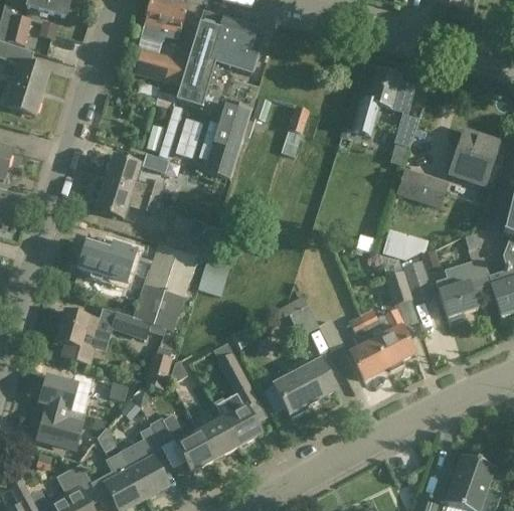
[(28,0),(26,6),(65,16),(69,1),(69,0),(28,0)]
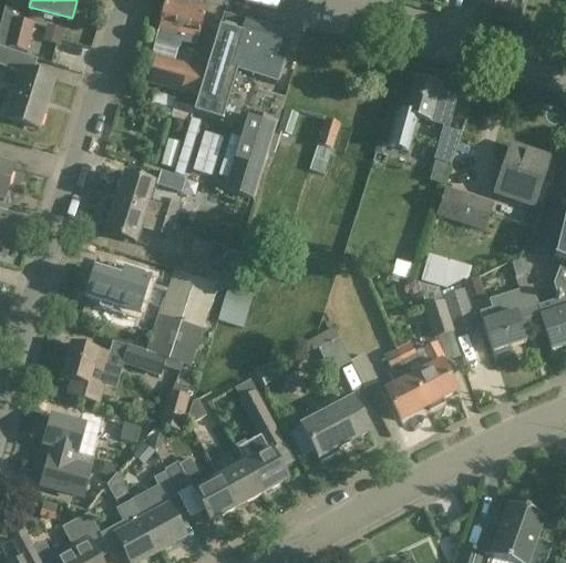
[(165,0),(156,39),(179,44),(181,38),(195,42),(198,28),(199,28),(206,6),(186,0),(165,0)]
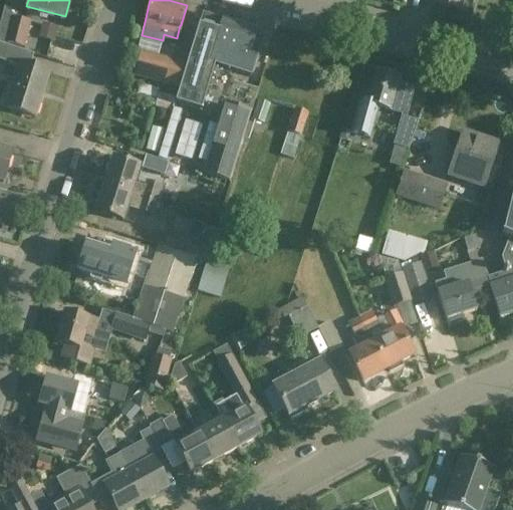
[(215,88),(227,92),(229,92),(234,75),(226,73),(228,66),(250,73),(256,55),(248,54),(257,27),(203,10),(175,99),(209,109),(215,88)]
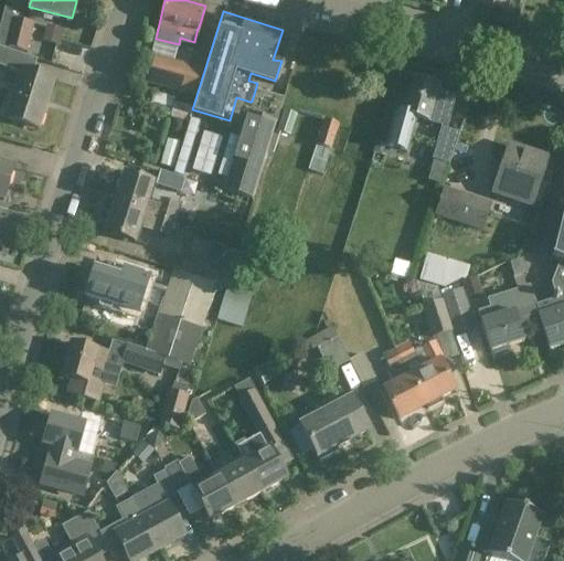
[(10,43),(28,48),(35,19),(17,14),(10,43)]
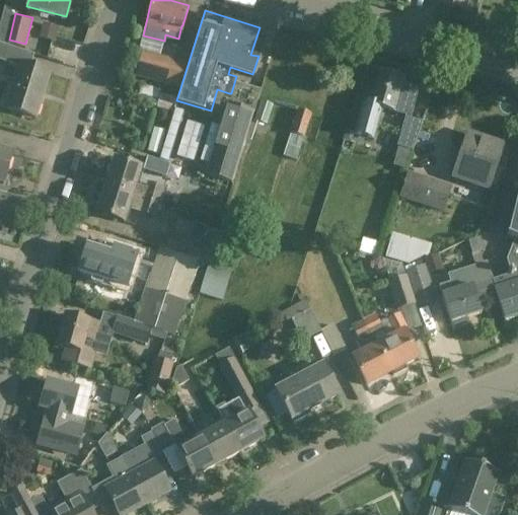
[(45,20),(41,33),(57,38),(61,24),(45,20)]
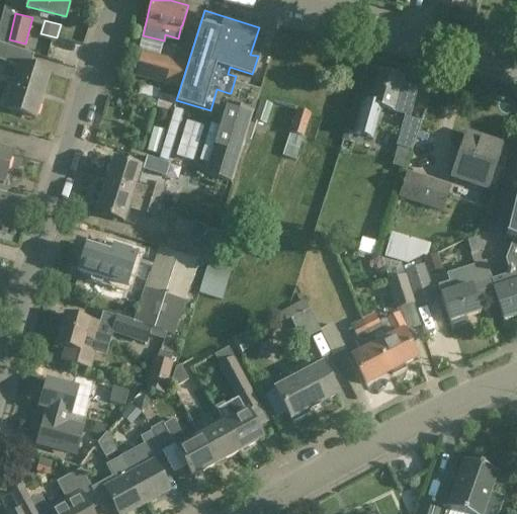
[(0,40),(0,59),(18,65),(6,105),(35,115),(50,70),(34,65),(37,53),(0,40)]
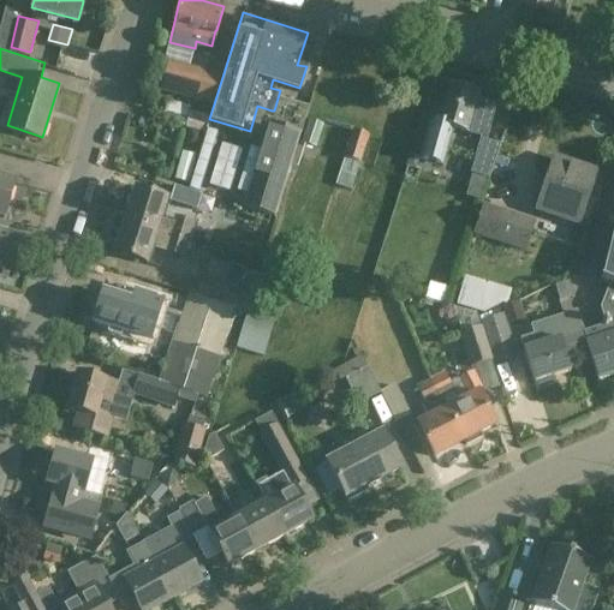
[(170,58),(161,88),(212,102),(221,72),(170,58)]
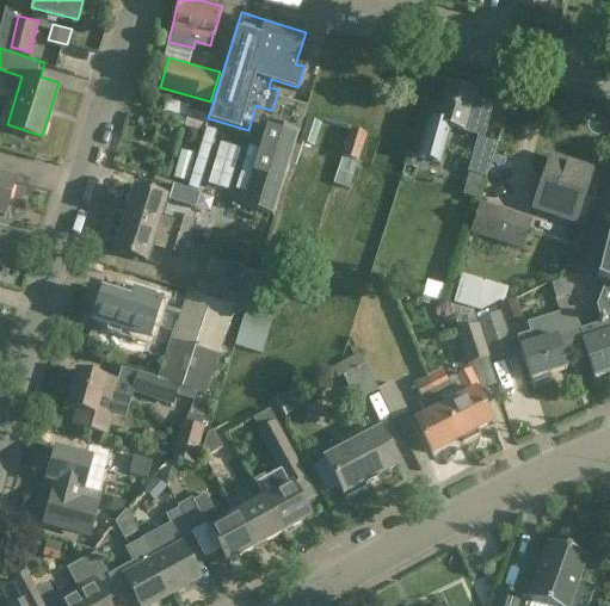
[(71,61),(63,80),(88,88),(96,69),(71,61)]
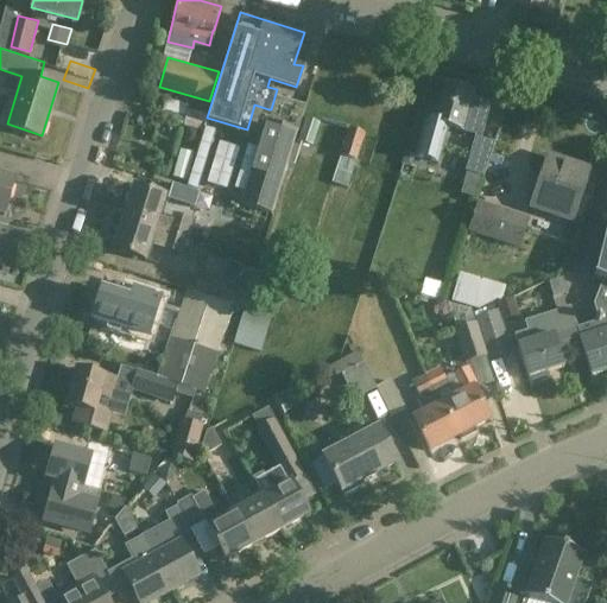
[(482,134),(492,101),(472,95),(473,90),(443,82),(434,113),(430,112),(418,154),(438,160),(448,125),(461,128),(478,132),(467,167),(485,172),(495,138),(482,134)]
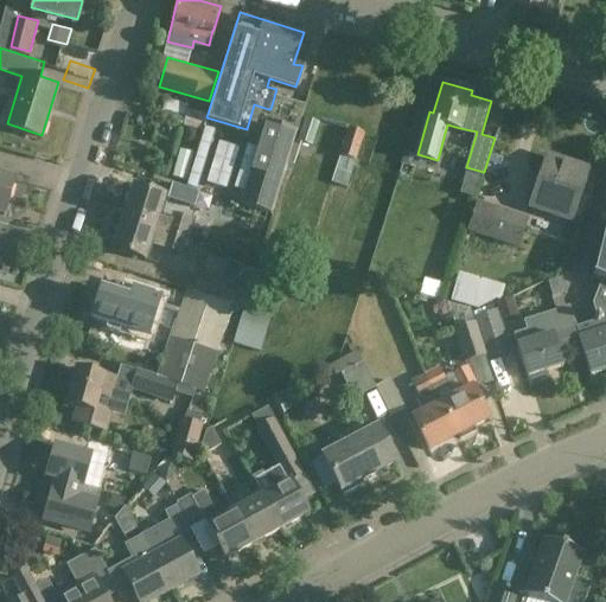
[(260,134),(268,109),(254,104),(247,129),(260,134)]
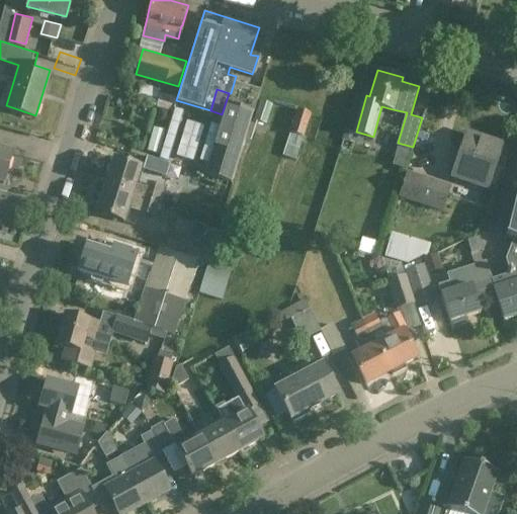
[(173,109),(177,95),(161,91),(160,93),(157,103),(157,105),(173,109)]
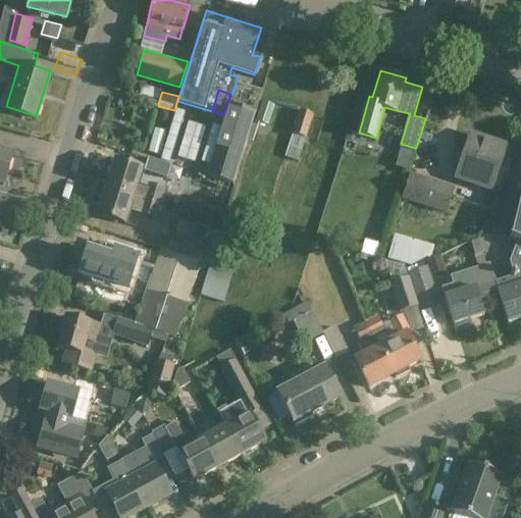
[(262,96),(255,117),(269,122),(276,101),(262,96)]
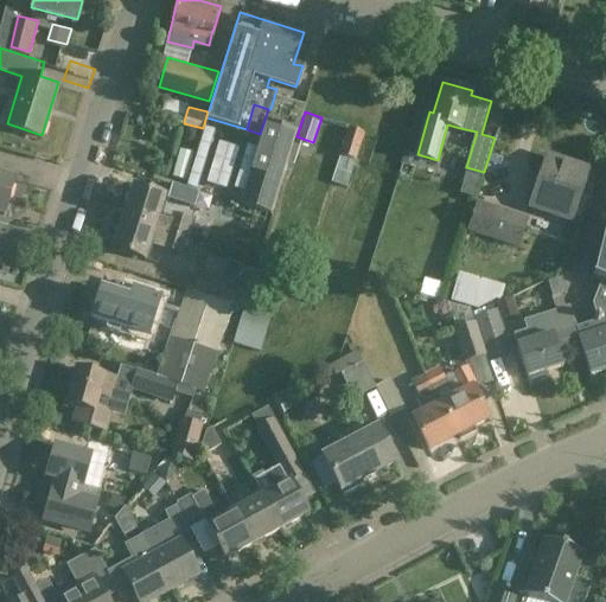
[(242,198),(273,207),(298,122),(268,113),(242,198)]
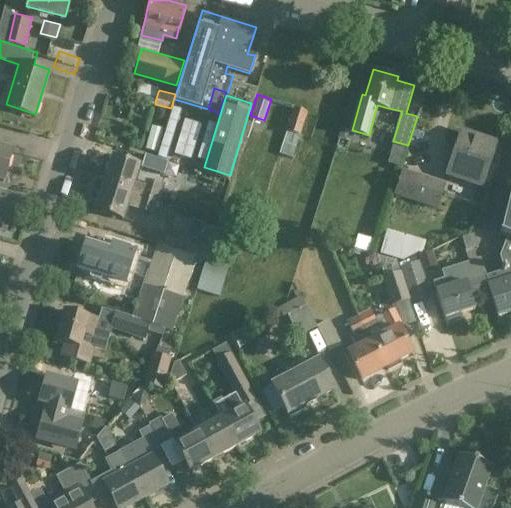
[(286,127),(289,128),(300,132),(309,108),(295,103),(286,127)]
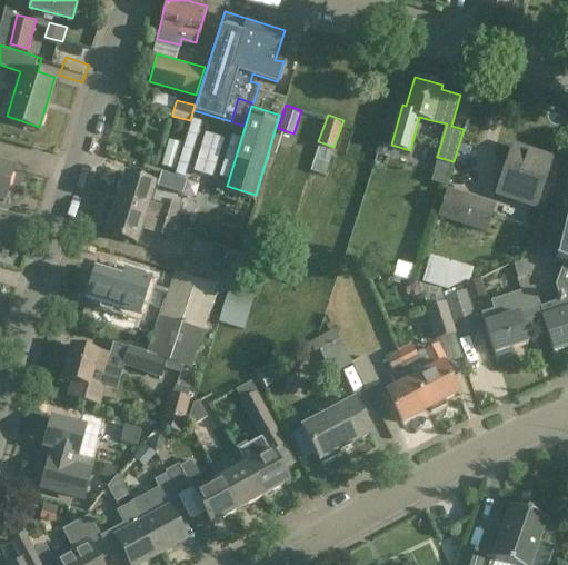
[(176,167),(183,141),(170,138),(163,164),(176,167)]
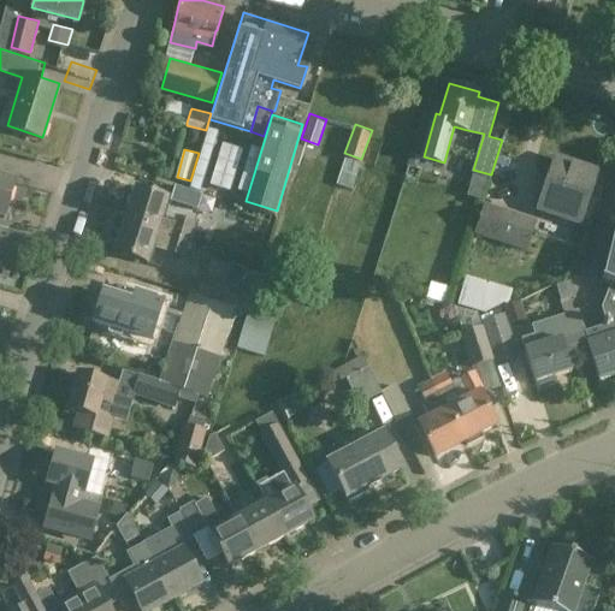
[(419,154),(411,152),(408,162),(417,165),(419,154)]
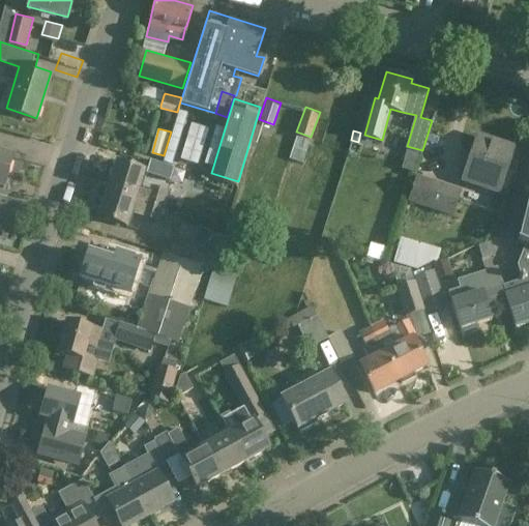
[(311,137),(299,133),(291,156),(303,161),(312,137),(311,137)]
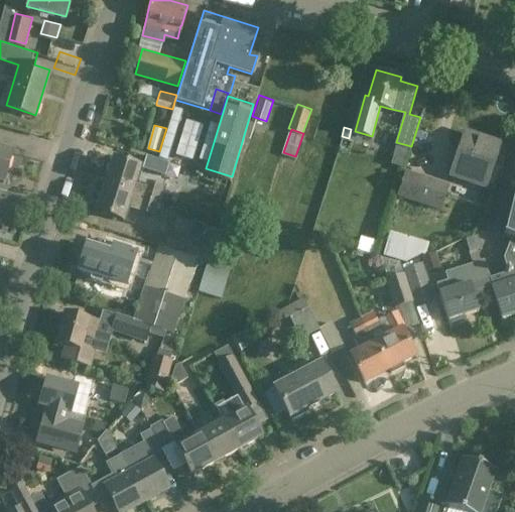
[(466,132),(453,172),(486,183),(499,143),(466,132)]
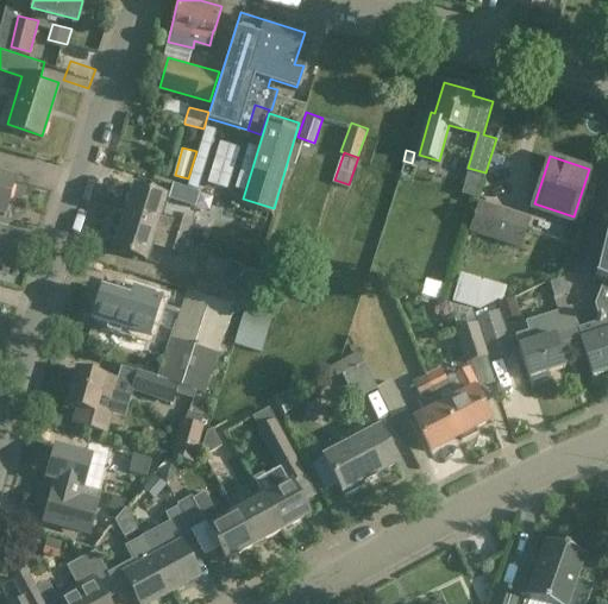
[(0,211),(5,213),(14,177),(0,174),(0,211)]
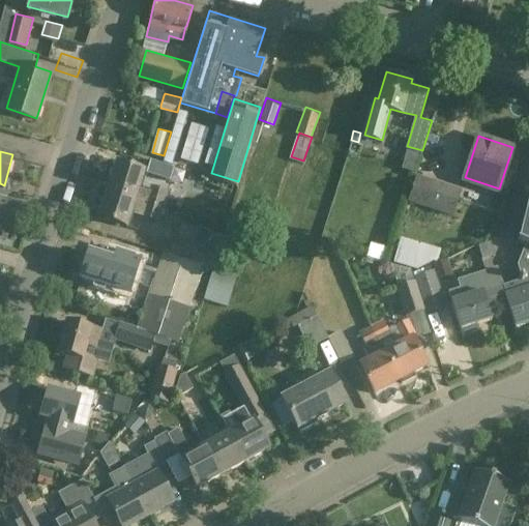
[(151,157),(147,170),(171,178),(175,165),(151,157)]
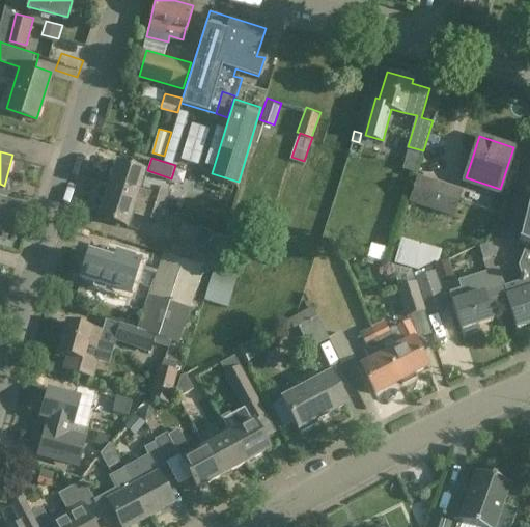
[(110,190),(163,206),(168,192),(152,187),(150,191),(139,188),(144,171),(118,163),(110,190)]
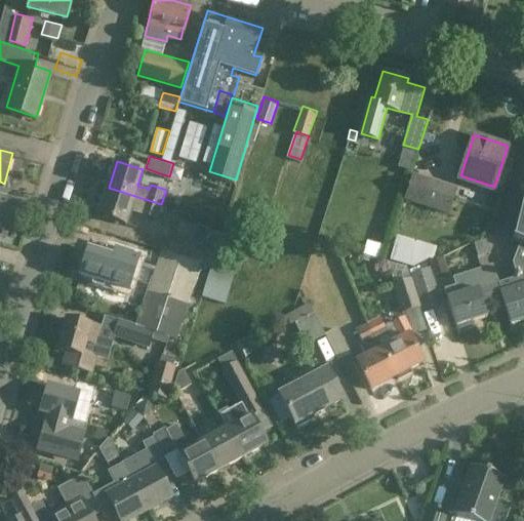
[(449,212),(453,199),(456,186),(413,172),(409,185),(405,198),(449,212)]
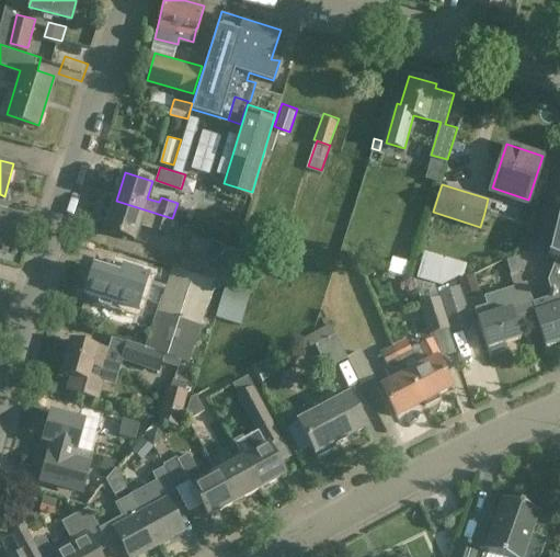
[(172,218),(116,201),(107,229),(134,238),(139,223),(169,231),(172,218)]
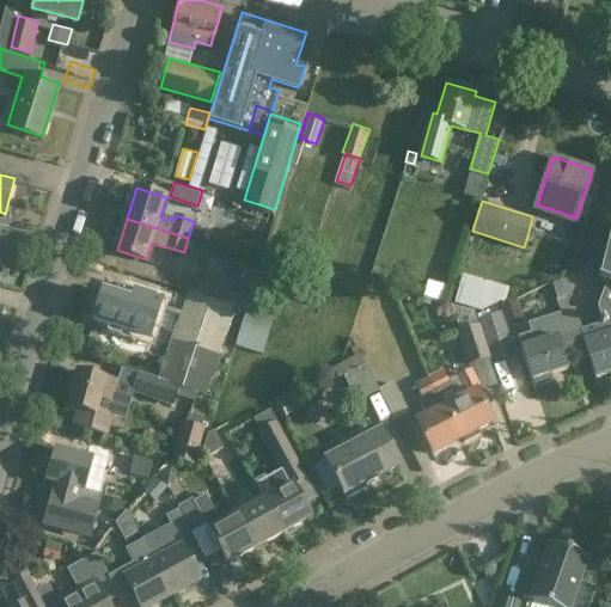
[(531,331),(518,335),(532,379),(568,367),(562,349),(585,342),(596,375),(610,369),(610,227),(599,276),(608,280),(598,304),(602,316),(598,316),(599,320),(580,326),(535,342),(531,331)]
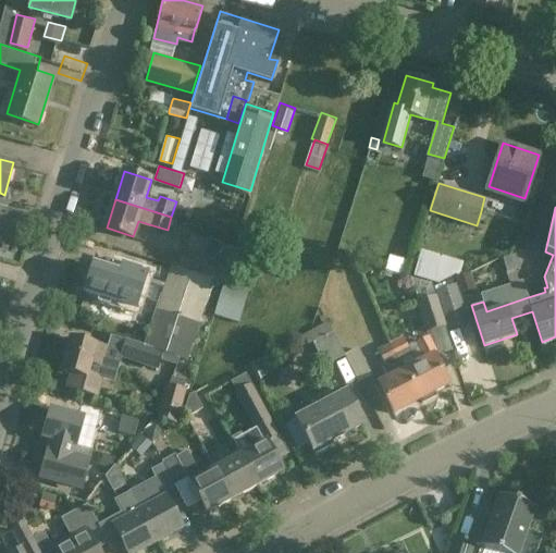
[(214,274),(225,242),(208,236),(202,255),(185,249),(181,266),(188,269),(214,274)]
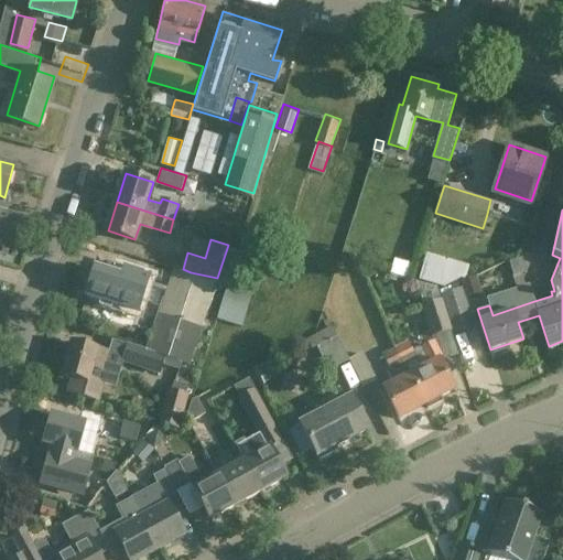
[(217,278),(227,281),(241,287),(251,252),(228,245),(217,278)]
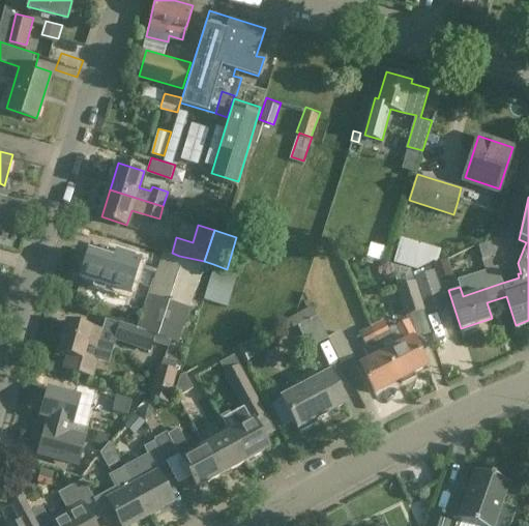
[(427,266),(433,263),(437,261),(441,246),(401,234),(394,257),(427,266)]
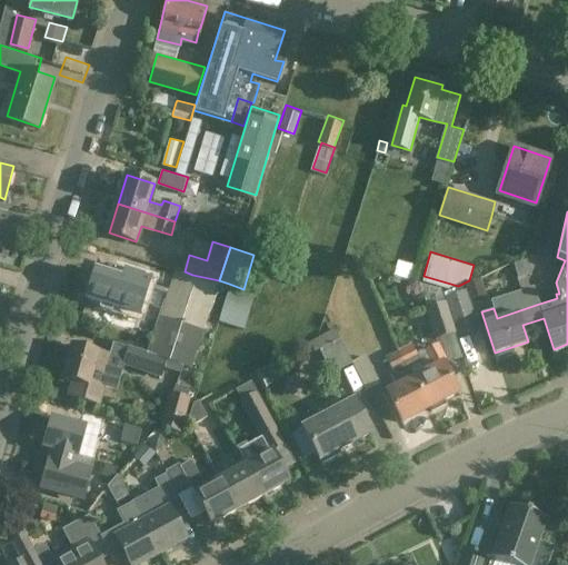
[(517,270),(529,267),(527,258),(515,261),(517,270)]
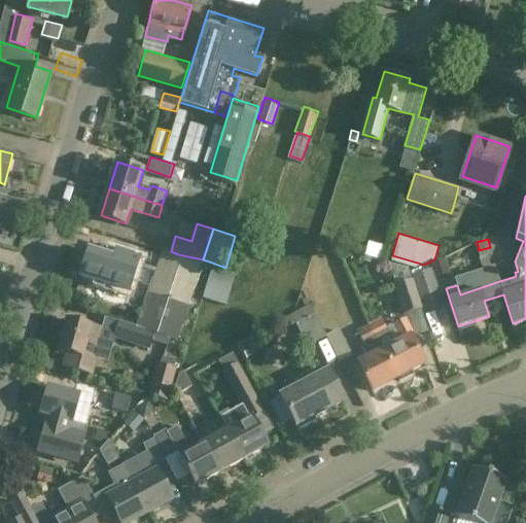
[(382,256),(385,244),(369,240),(365,252),(382,256)]
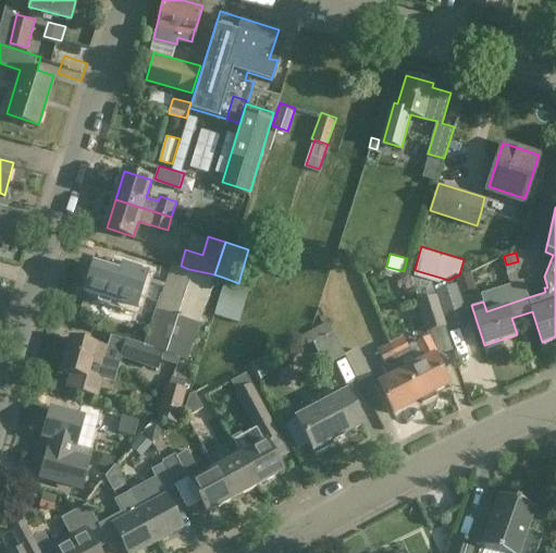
[(188,269),(181,266),(172,263),(146,345),(164,351),(187,359),(214,274),(188,269)]
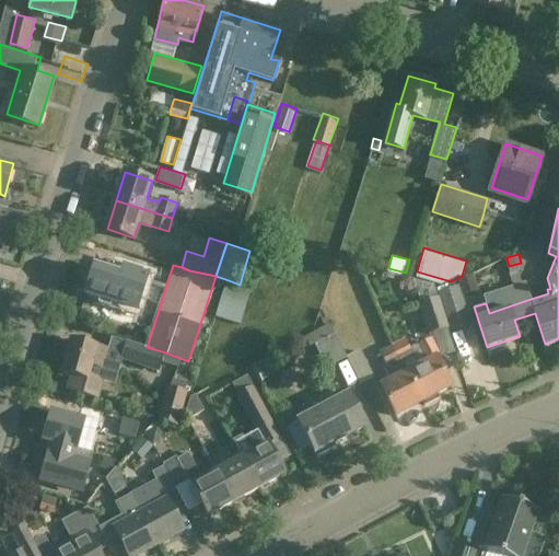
[(94,266),(86,292),(116,301),(119,293),(139,300),(147,276),(123,268),(120,275),(94,266)]
